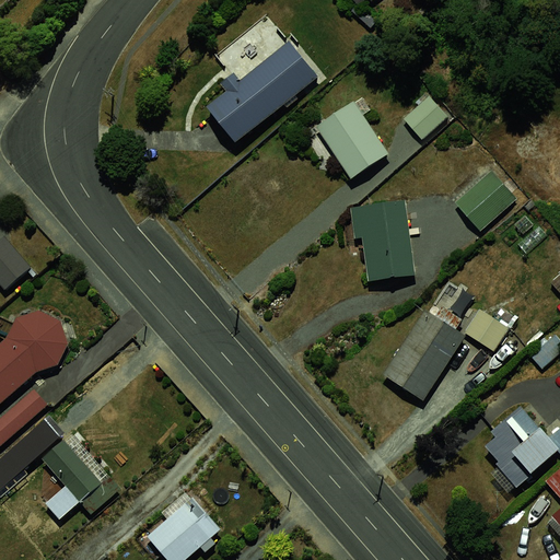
[(221,26),(199,106),(235,148),(313,86),(221,26)]
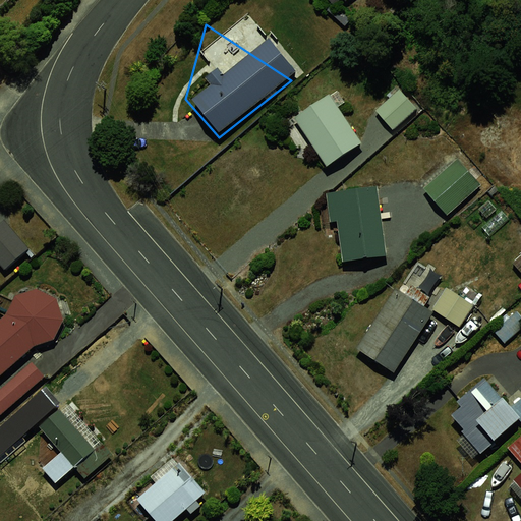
[(397,85),(368,109),(384,127),(412,105),(397,85)]
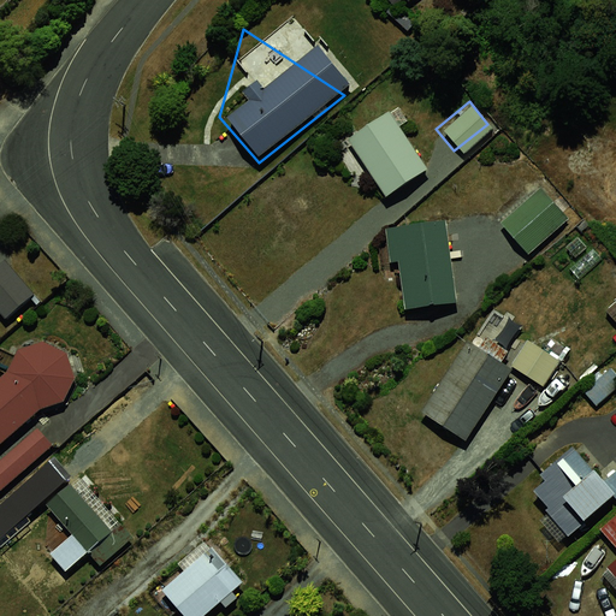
[(389,114),(347,142),(385,200),(427,172),(389,114)]
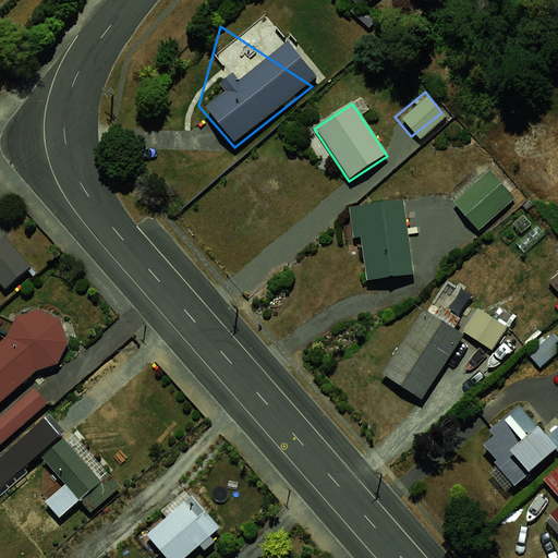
[(405,198),(354,205),(365,282),(415,276),(405,198)]
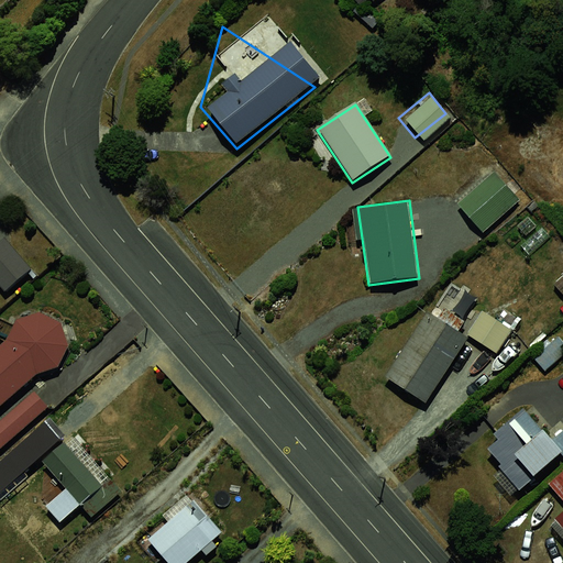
[(3,238),(0,240),(0,287),(4,291),(31,266),(3,238)]
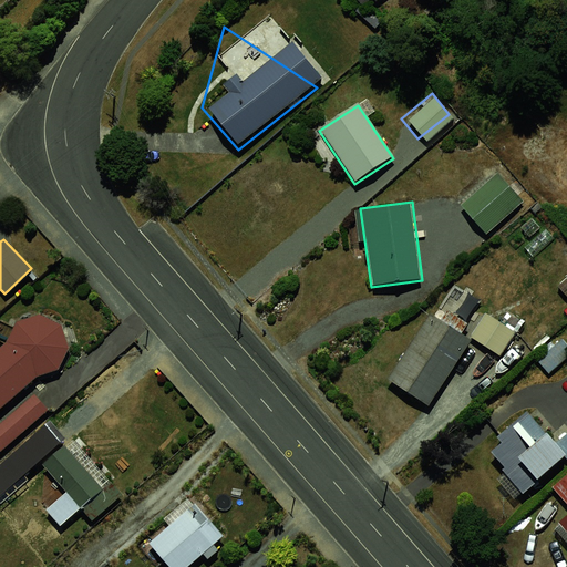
[(426,308),(387,379),(432,403),(471,333),(426,308)]
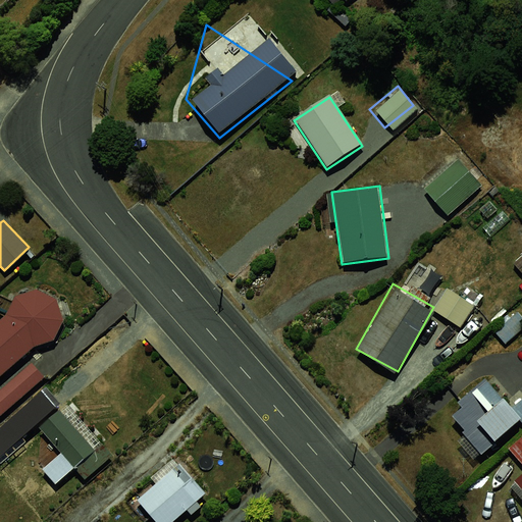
[(66,327),(12,285),(0,298),(0,369),(21,356),(66,327)]
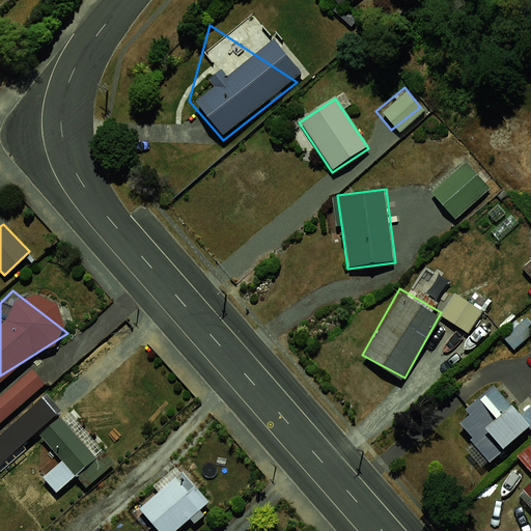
[(493,315),(459,292),(442,315),(468,333),(471,328),(480,334),(493,315)]
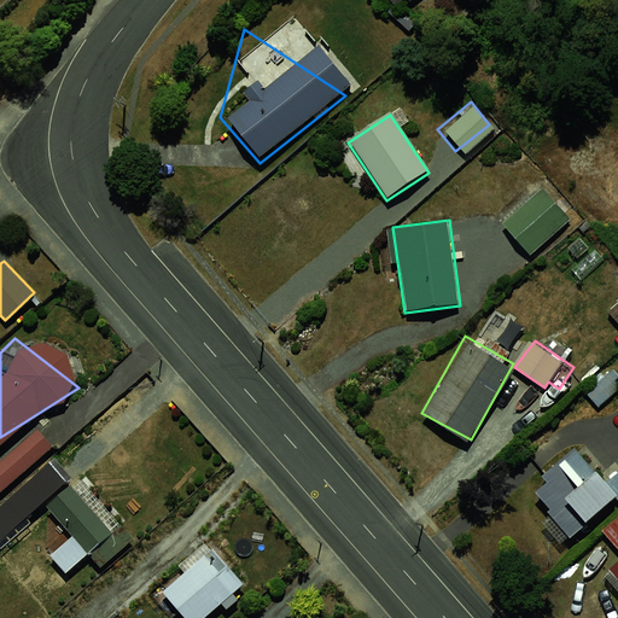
[(0,493),(45,445),(25,421),(0,445),(0,493)]
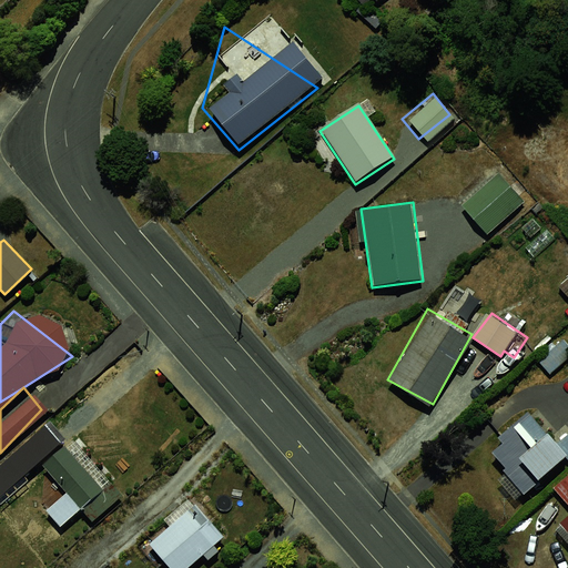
[(528,412),(498,437),(504,443),(492,453),(506,468),(504,470),(524,494),(535,485),(519,466),(523,463),(538,479),(566,456),(528,412)]
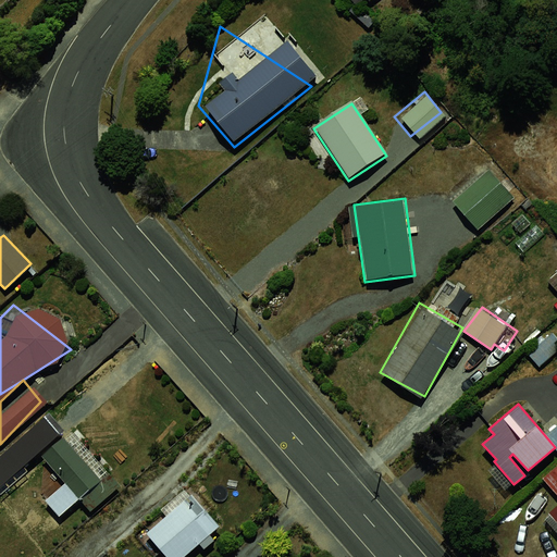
[(556,466),(543,479),(556,494),(556,466)]
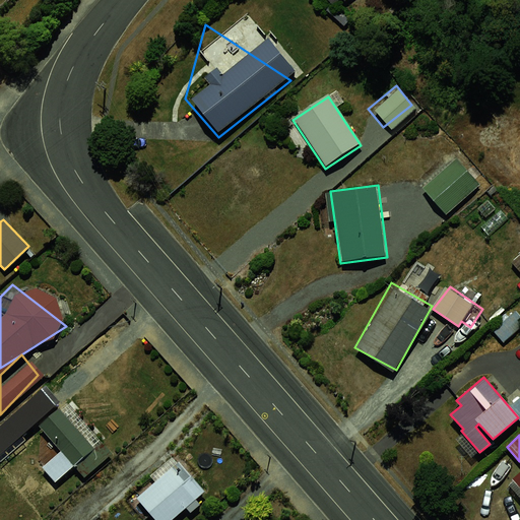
[(184,457),(136,497),(155,519),(166,519),(207,485),(184,457)]
